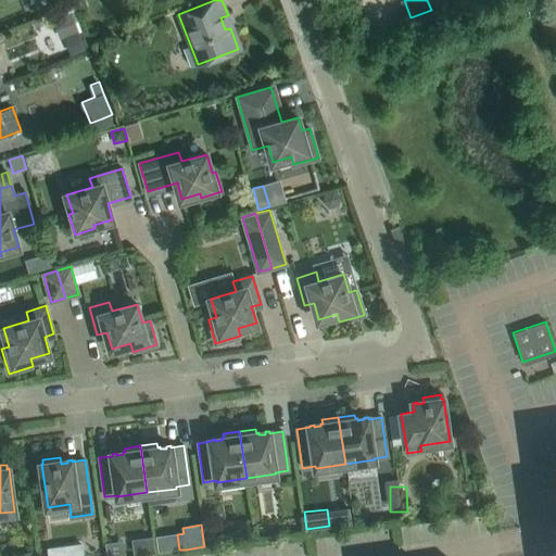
[(126,555),(125,542),(105,544),(106,555),(126,555)]
